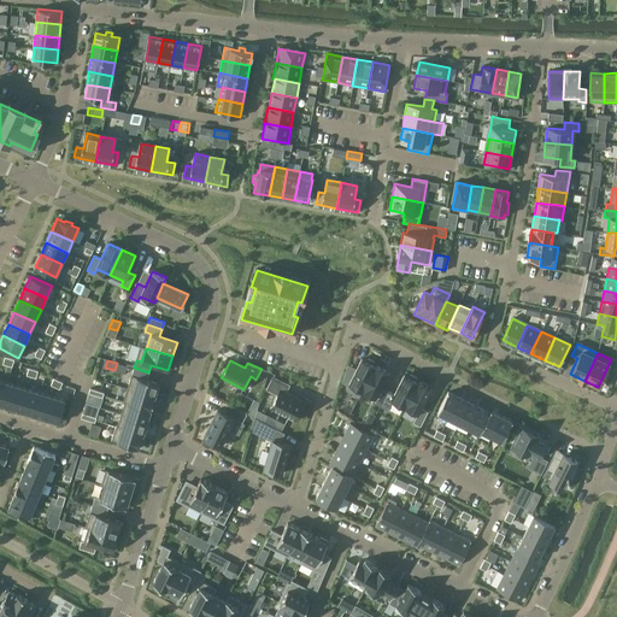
[(368,388),(377,366),(371,364),(372,363),(368,360),(368,362),(365,360),(358,372),(351,369),(346,381),(365,391),(368,388)]
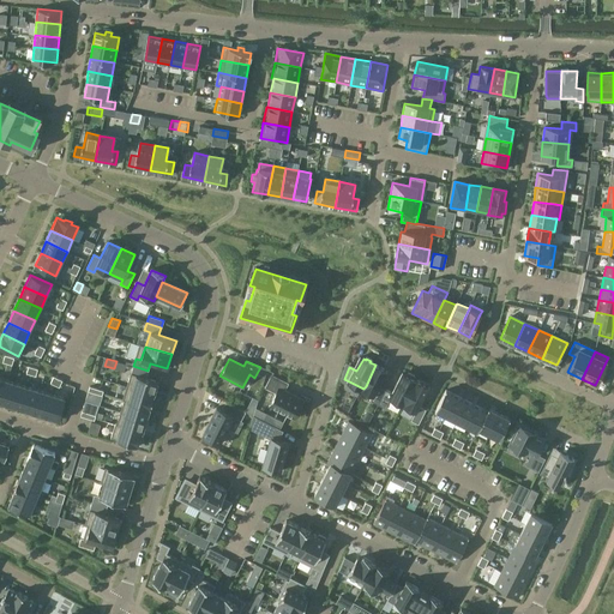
[(389,372),(375,365),(366,386),(378,392),(375,397),(381,401),(389,387),(383,384),(389,372)]
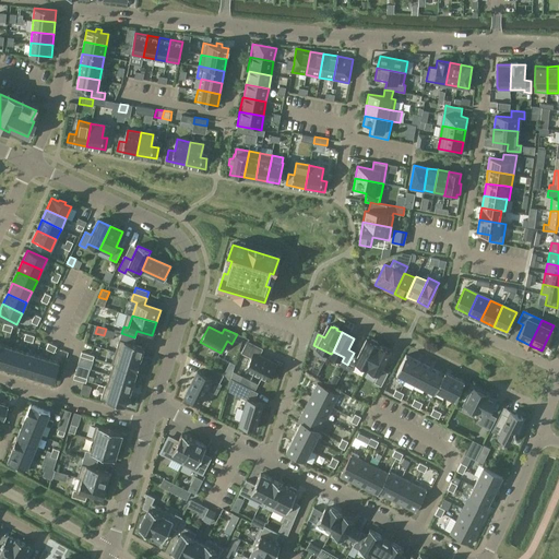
[(123,342),(120,354),(141,360),(144,347),(132,344),(134,337),(121,333),(119,340),(123,342)]
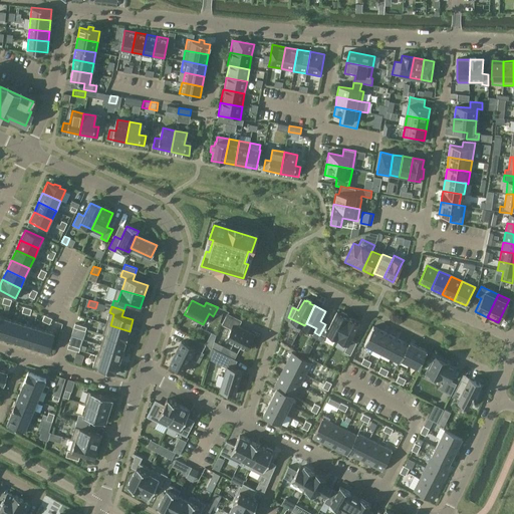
[(227,313),(222,324),(230,328),(224,339),(246,350),(254,335),(238,327),(241,321),(227,313)]
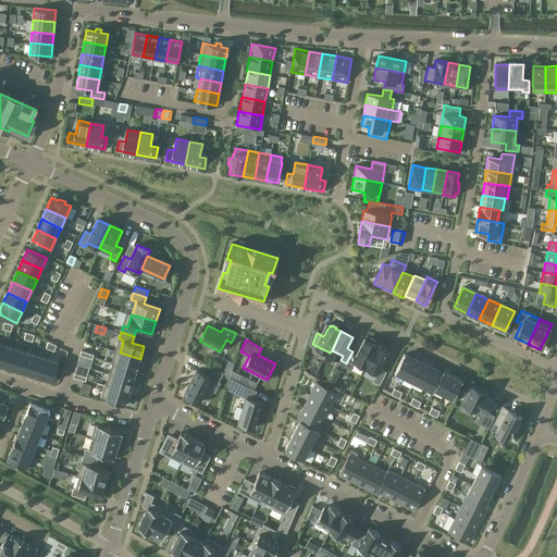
[(357,358),(368,363),(378,345),(366,339),(358,355),(353,351),(346,363),(353,367),(357,358)]
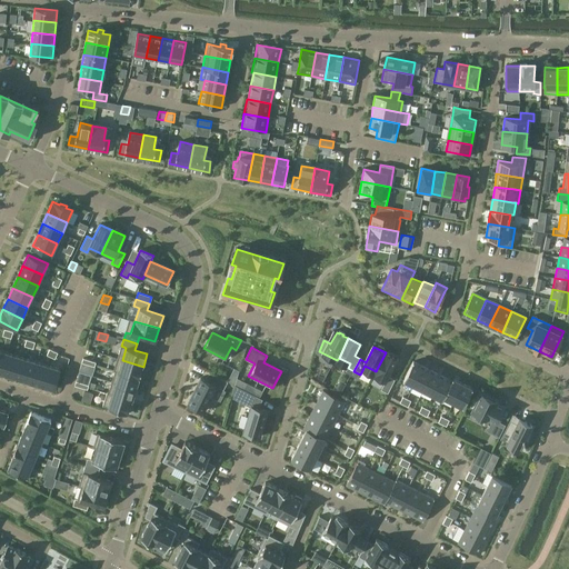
[(13,355),(2,351),(0,358),(0,372),(8,376),(13,355)]
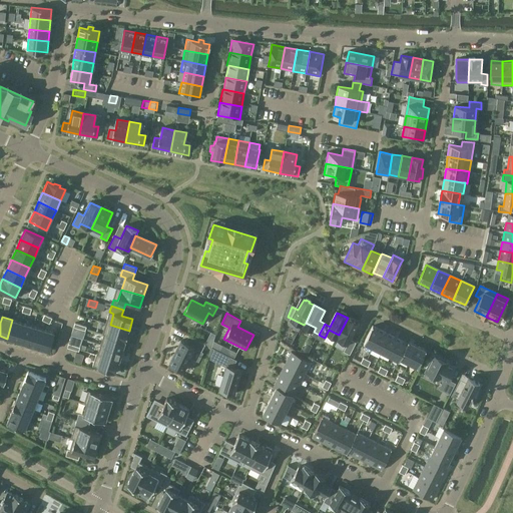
[(359,324),(348,318),(339,335),(350,341),(346,349),(351,351),(357,341),(352,338),(359,324)]
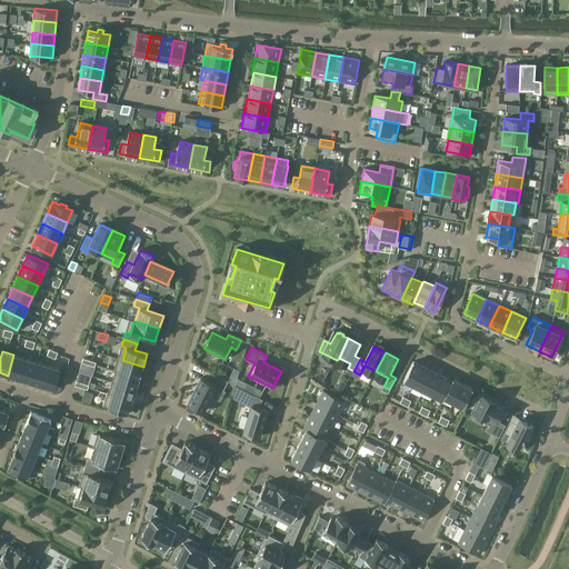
[(26,358),(13,355),(8,376),(18,379),(26,358)]
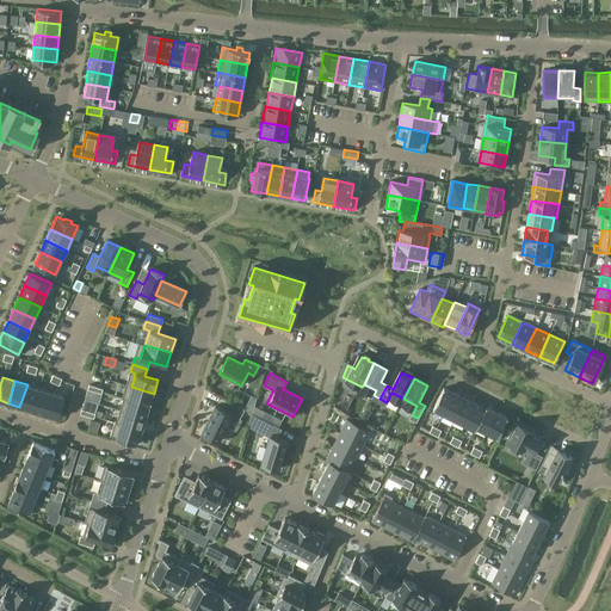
[(39,389),(28,384),(20,407),(32,411),(39,389)]
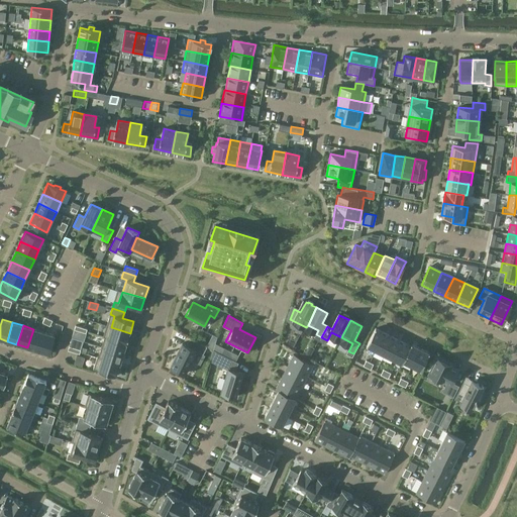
[(111,327),(108,337),(126,343),(130,333),(111,327)]
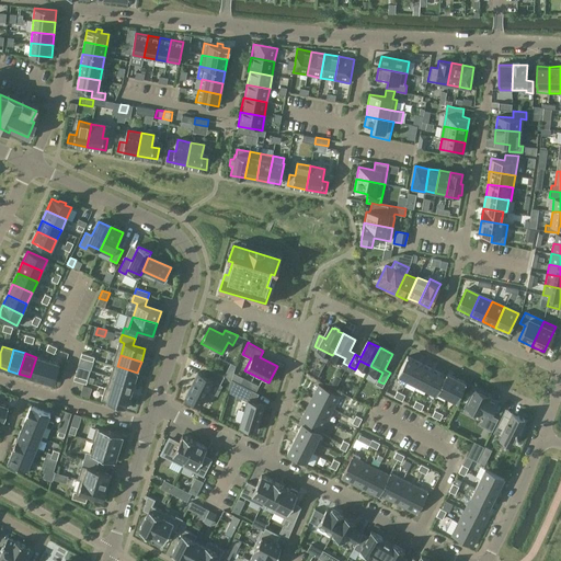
[(408,356),(398,376),(408,381),(418,362),(408,356)]
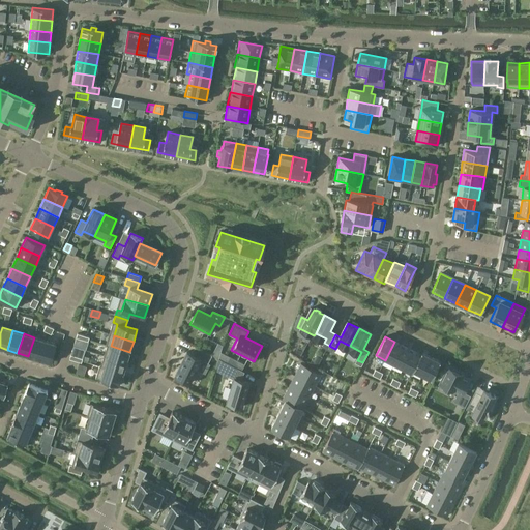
[(45,341),(34,337),(28,356),(38,359),(45,341)]
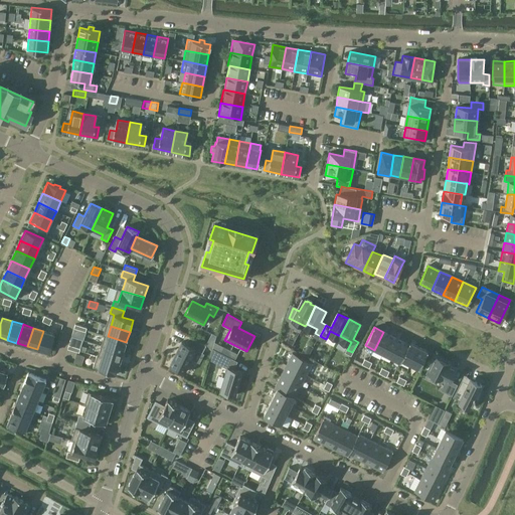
[(54,334),(43,331),(37,349),(48,352),(54,334)]
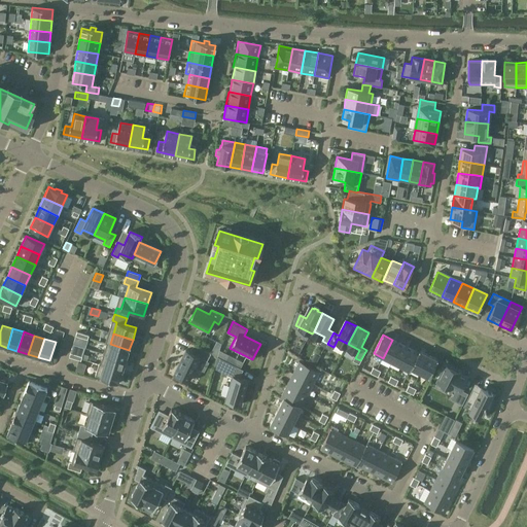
[(392,340),(383,358),(391,362),(401,344),(392,340)]
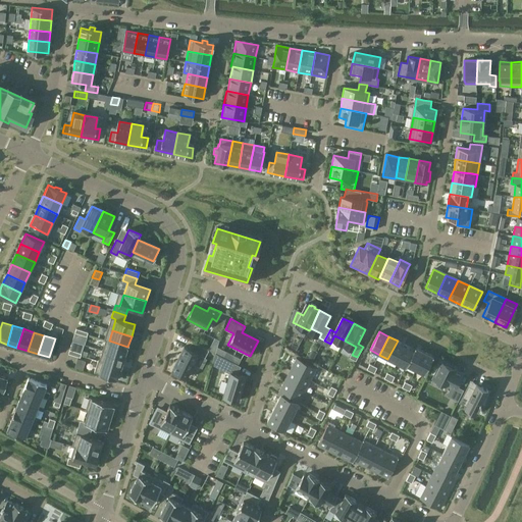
[(215,337),(209,350),(215,353),(217,347),(219,340),(215,337)]
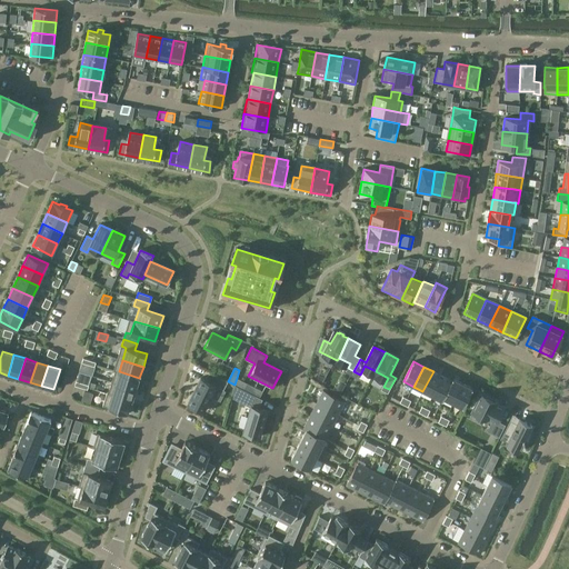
[(119,371),(116,383),(136,389),(139,378),(119,371)]
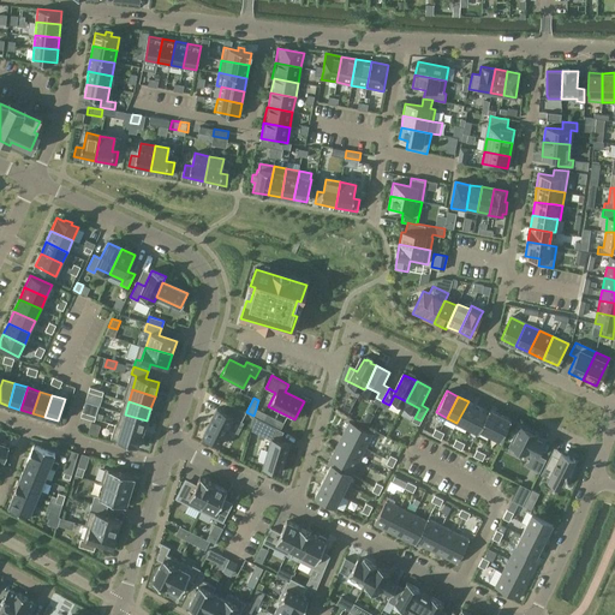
[(469,401),(457,423),(467,428),(478,406),(469,401)]
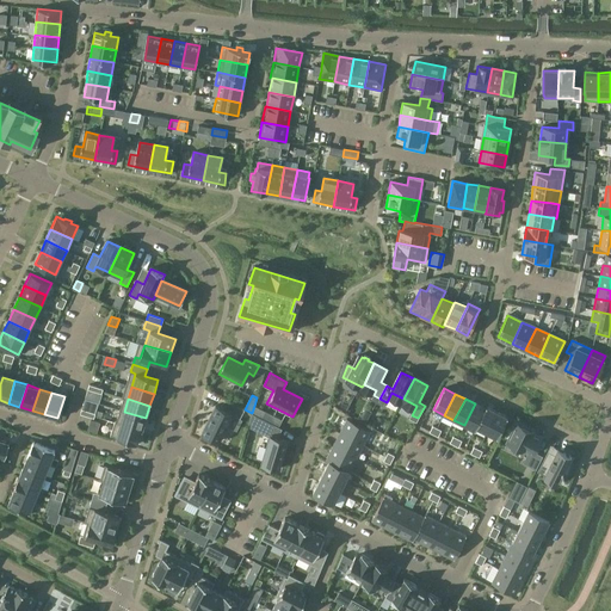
[(214,406),(199,434),(216,443),(230,414),(240,419),(244,411),(224,401),(220,409),(214,406)]
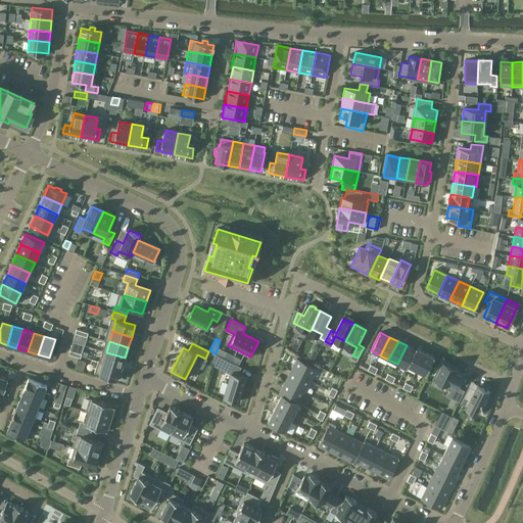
[(407,345),(397,364),(406,368),(416,350),(407,345)]
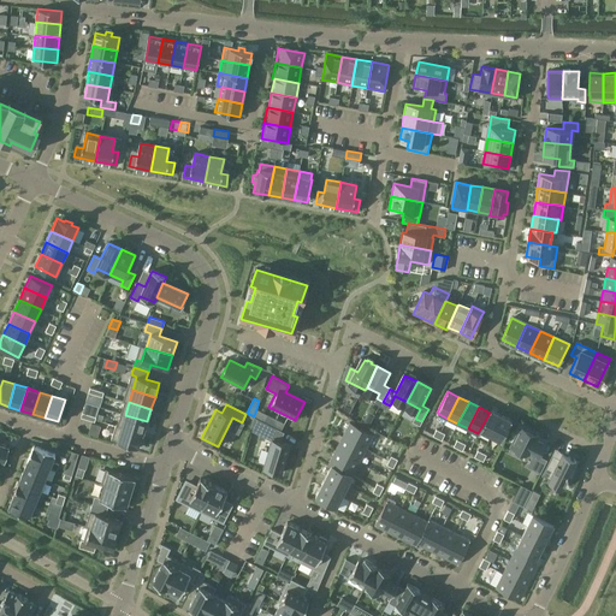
[(256,409),(254,416),(264,422),(268,414),(256,409)]
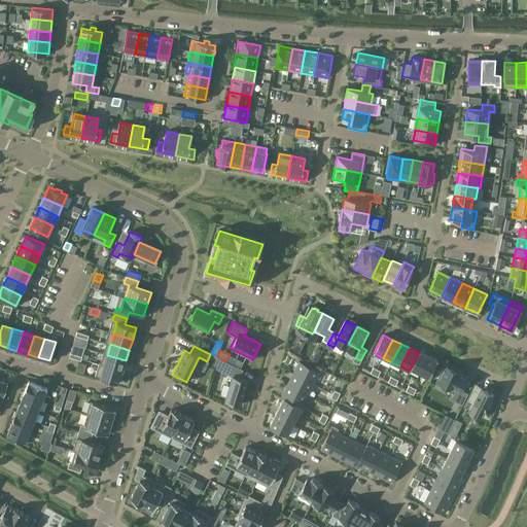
[(107,355),(103,365),(123,372),(126,360),(107,355)]
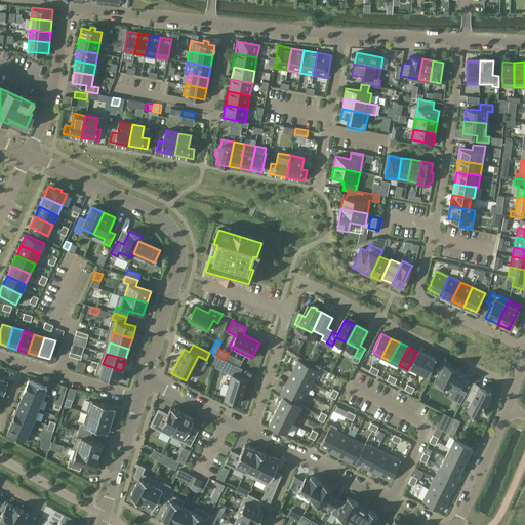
[(416,354),(407,371),(415,376),(425,358),(416,354)]
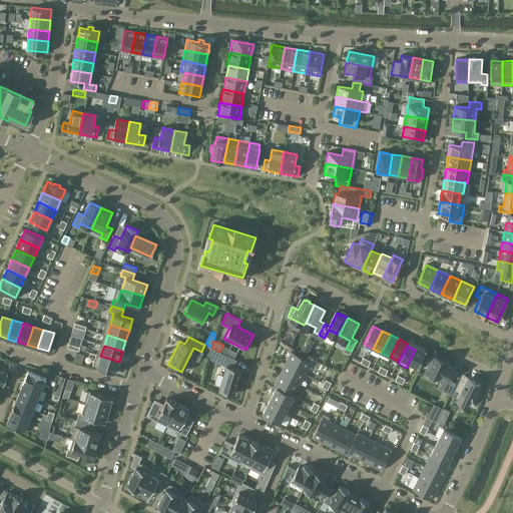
[(415,350),(406,368),(414,372),(424,354),(415,350)]
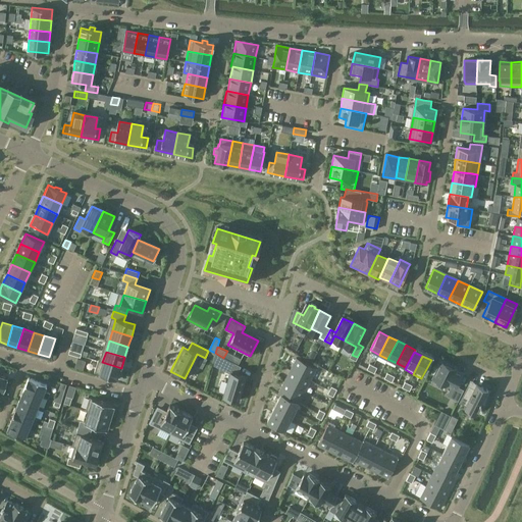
[(238,365),(226,359),(222,368),(230,372),(224,385),(237,392),(243,376),(235,372),(238,365)]
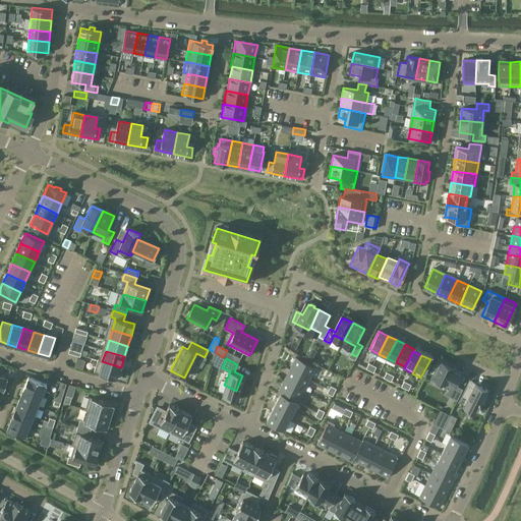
[(295,358),(289,369),(307,379),(313,367),(295,358)]
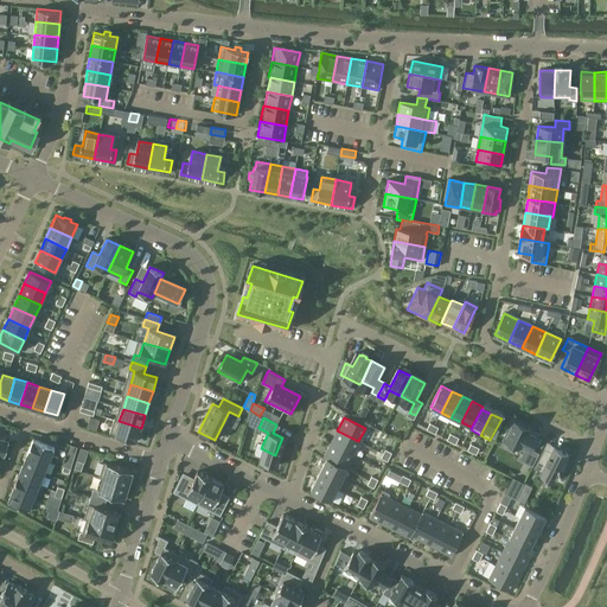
[(119,421),(114,434),(136,441),(141,428),(119,421)]
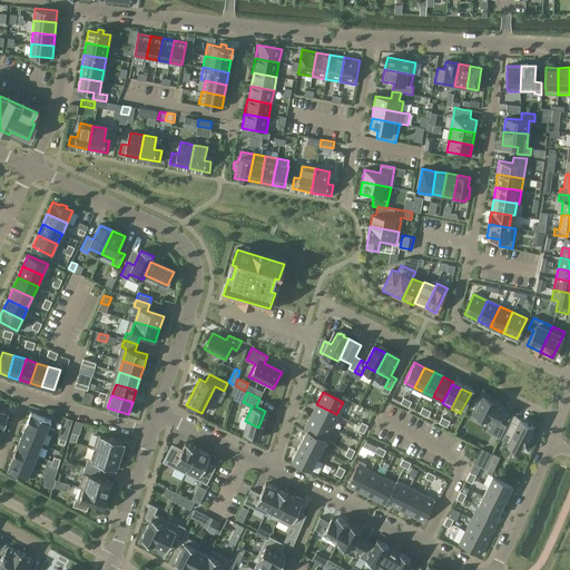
[(492,404),(481,399),(472,415),(484,422),(485,420),(491,423),(499,410),(492,405),(492,404)]
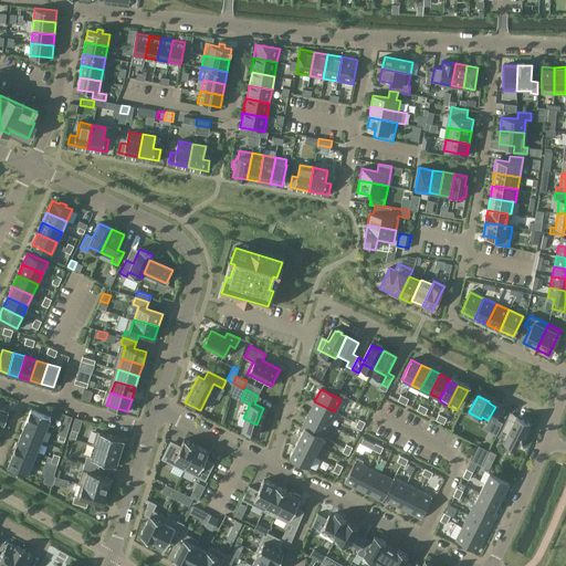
[(314,401),(308,413),(327,423),(334,411),(314,401)]
